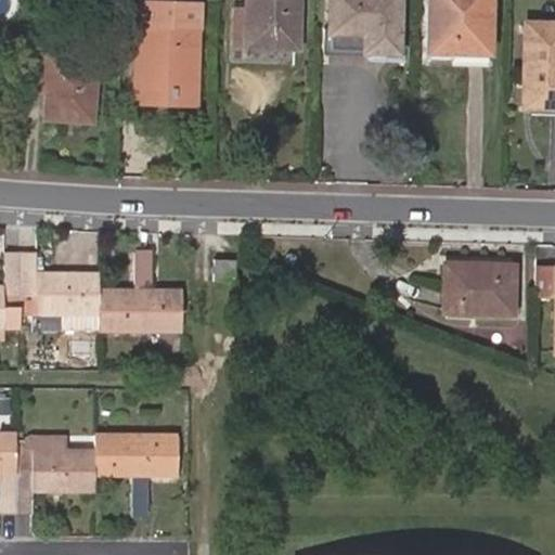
[(178,88),(191,89),(192,30),(178,29),(178,0),(143,0),(139,100),(178,101),(178,88)]
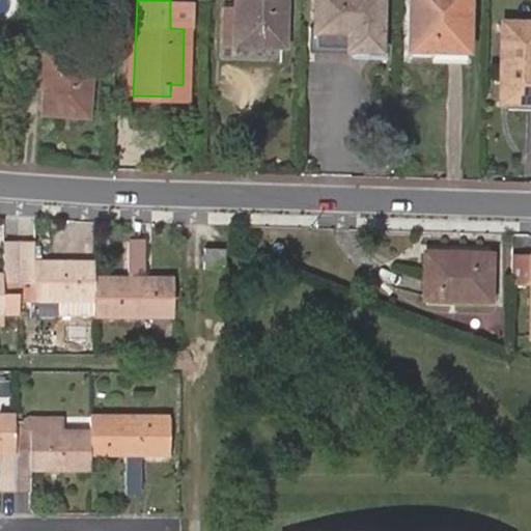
[(283,0),(236,0),(236,9),(234,44),(234,46),(282,47),(283,0)]
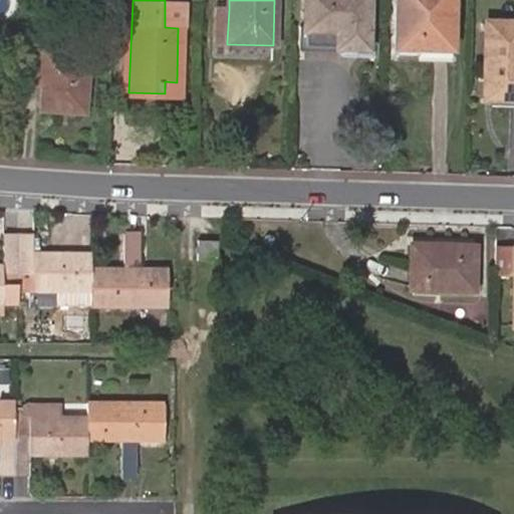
[(367,49),(367,0),(305,0),(304,48),(367,49)]
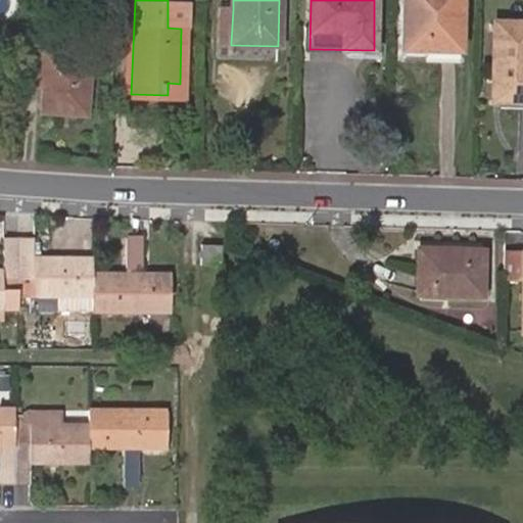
[(460,0),(402,0),(402,50),(460,50),(460,0)]
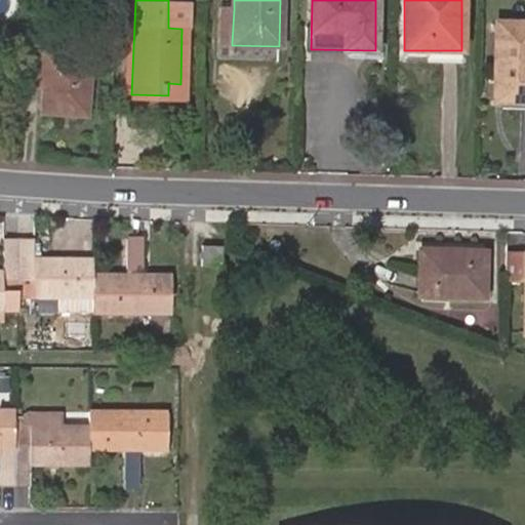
[(234,9),(220,9),(219,43),(232,43),(234,9)]
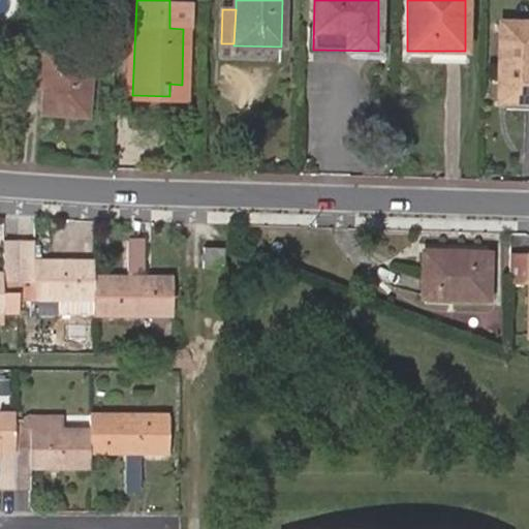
[(528,24),(501,24),(499,104),(528,104),(528,24)]
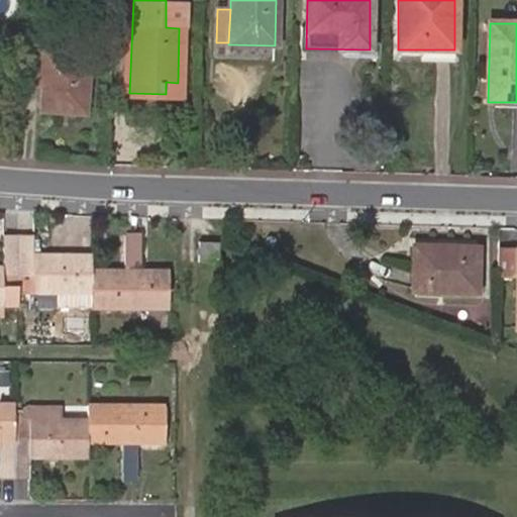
[(46,44),(47,31),(34,30),(33,43),(46,44)]
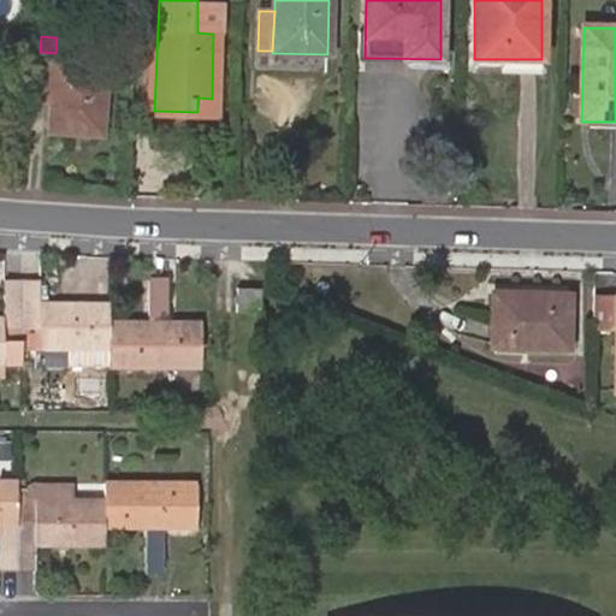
[(100,136),(105,70),(54,67),(55,53),(40,52),(37,73),(22,72),(19,101),(52,104),(49,134),(100,136)]
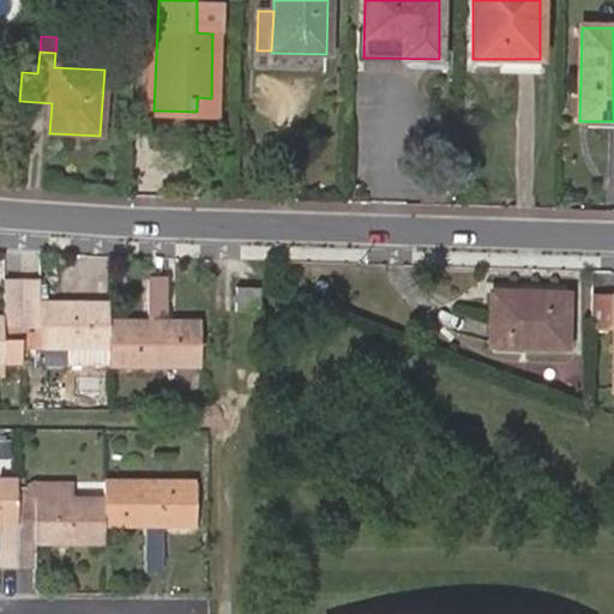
[(540,59),(473,59),(473,66),(497,67),(497,73),(540,73),(540,59)]
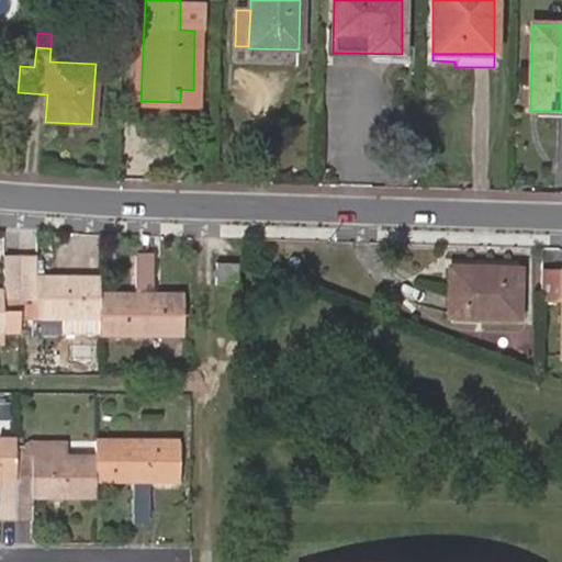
[(193,102),(193,90),(180,89),(180,102),(193,102)]
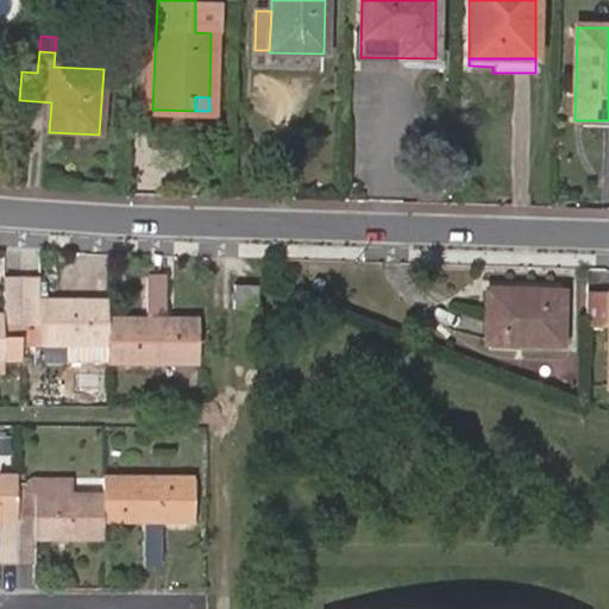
[(0,314),(0,362),(1,363),(20,363),(20,347),(68,347),(106,347),(107,365),(198,365),(198,318),(164,316),(164,275),(146,276),(146,316),(107,316),(106,300),(39,299),(39,277),(2,277),(2,315),(0,314)]
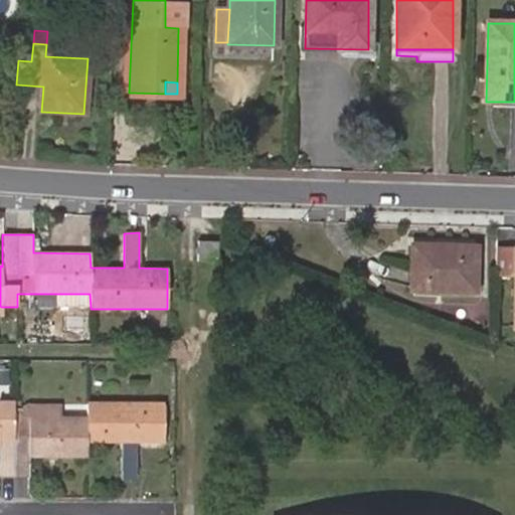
[(269,234),(263,241),(265,245),(274,244),(276,240),(272,234),(269,234)]
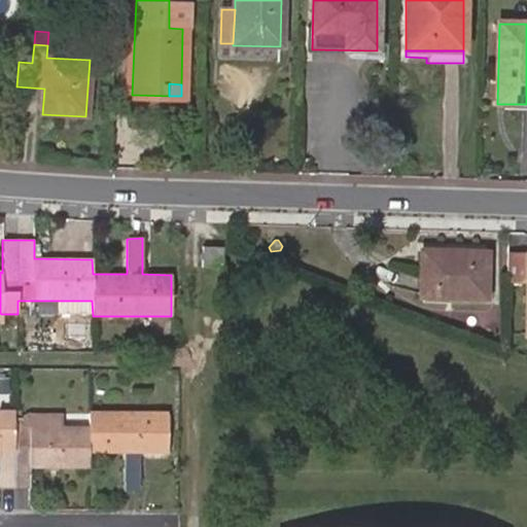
[(202,249),(202,268),(221,267),(221,249),(202,249)]
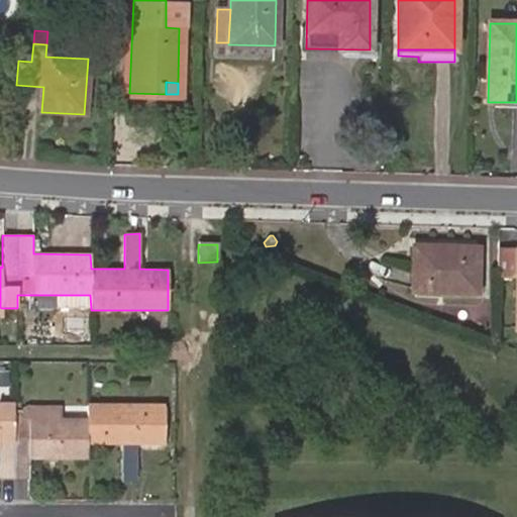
[(477,294),(477,248),(414,246),(413,292),(477,294)]
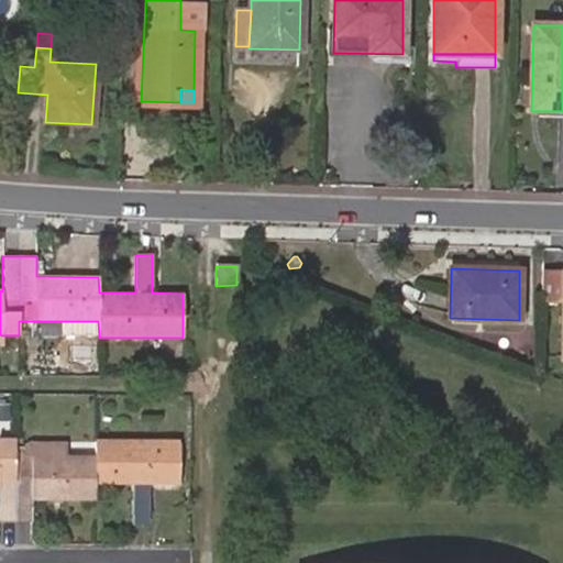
[(99,338),(98,321),(63,321),(63,338),(99,338)]
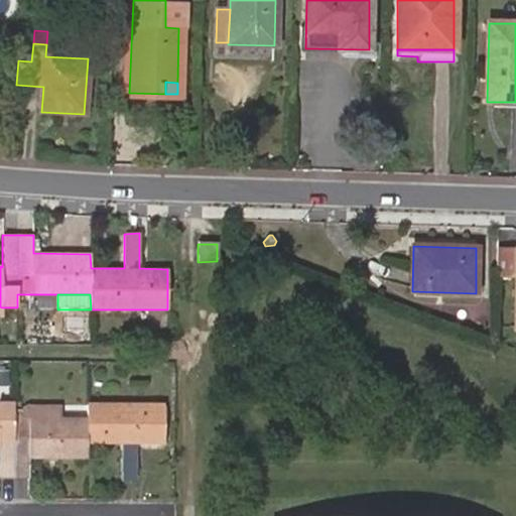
[(28,418),(21,418),(14,418),(14,411),(14,408),(0,407),(0,477),(14,478),(28,478),(28,459),(87,460),(87,444),(121,444),(135,444),(162,444),(163,404),(87,403),(87,419),(60,418),(28,418)]
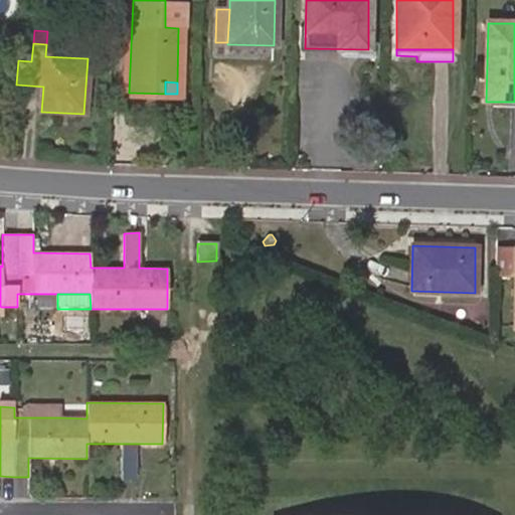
[(28,405),(28,417),(60,417),(60,406),(28,405)]
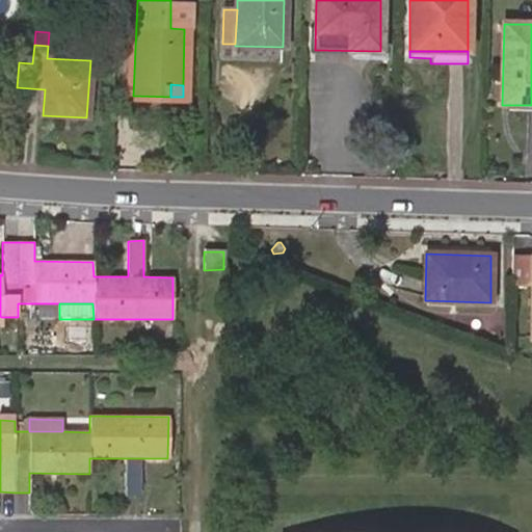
[(139,495),(139,458),(125,458),(125,495),(139,495)]
